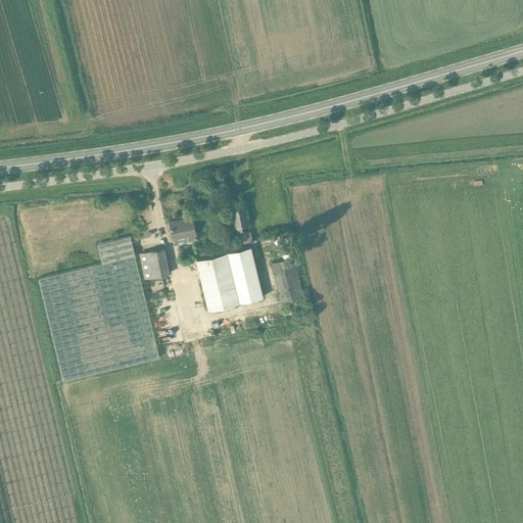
[(245,206),(232,209),(236,226),(237,226),(238,233),(236,233),(238,243),(252,240),(250,230),(244,231),(243,225),(249,223),(245,206)]
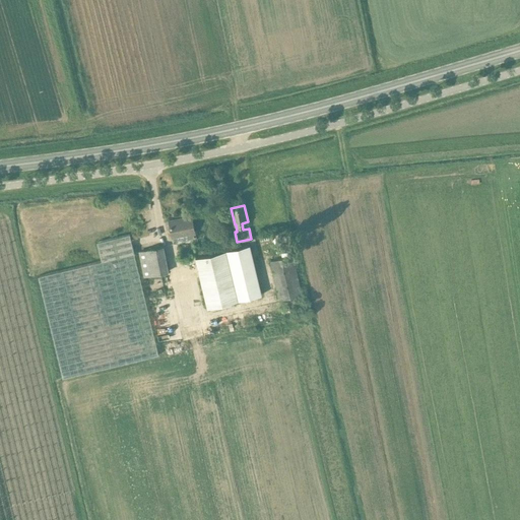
[(192,216),(170,220),(173,237),(192,233),(193,237),(196,237),(192,216)]
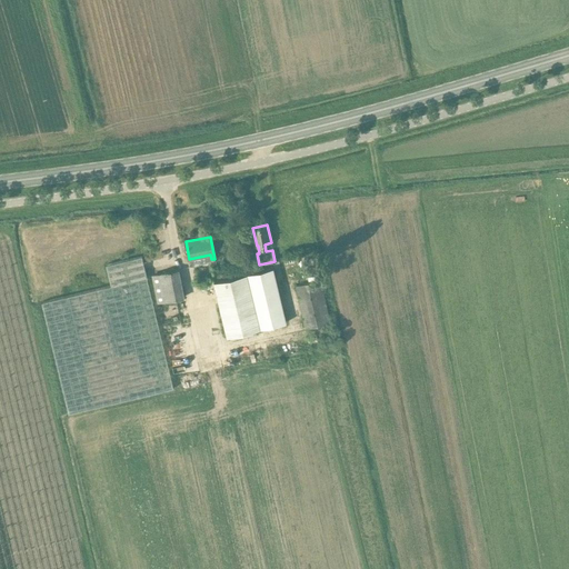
[(301,255),(303,267),(317,263),(315,252),(301,255)]
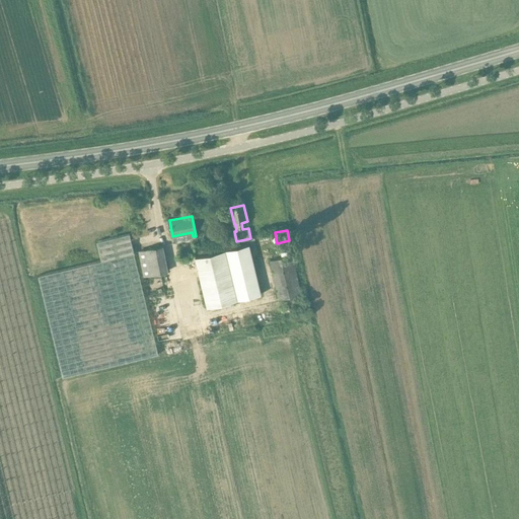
[(63,377),(158,354),(130,233),(97,241),(101,261),(39,276),(63,377)]
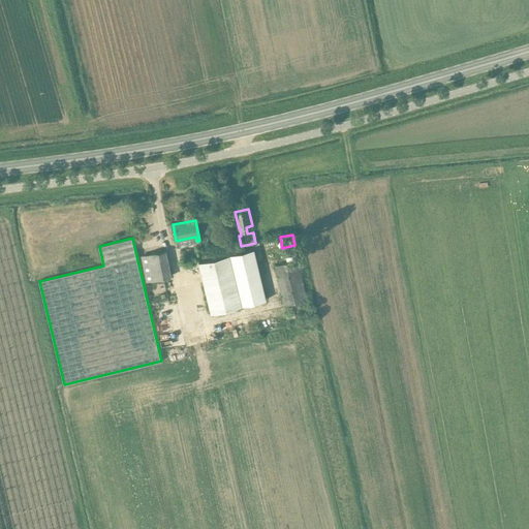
[(199,263),(211,313),(266,300),(253,249),(199,263)]
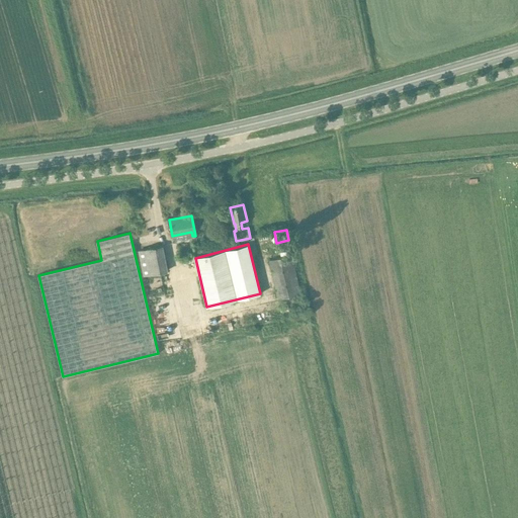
[(138,250),(144,275),(168,271),(163,245),(138,250)]
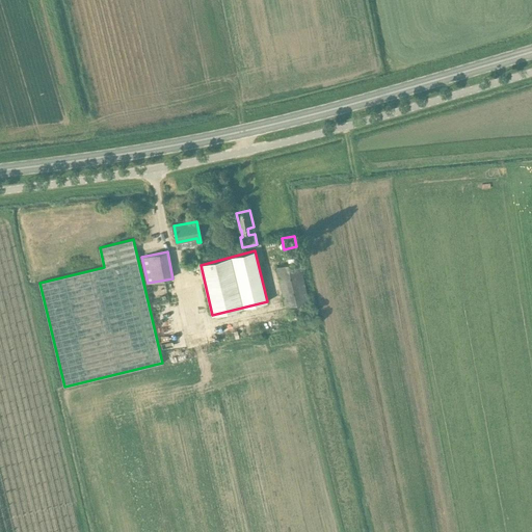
[(300,262),(276,267),(286,308),(309,302),(300,262)]
